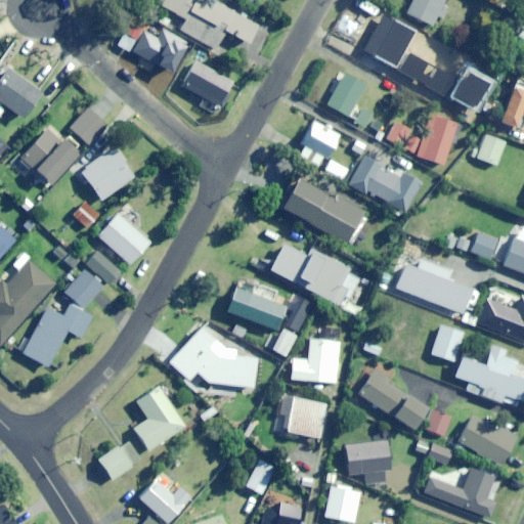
[(252,29),(258,17),(225,0),(163,0),(160,6),(185,20),(179,31),(215,50),(225,33),(248,45),(255,31),(252,29)]
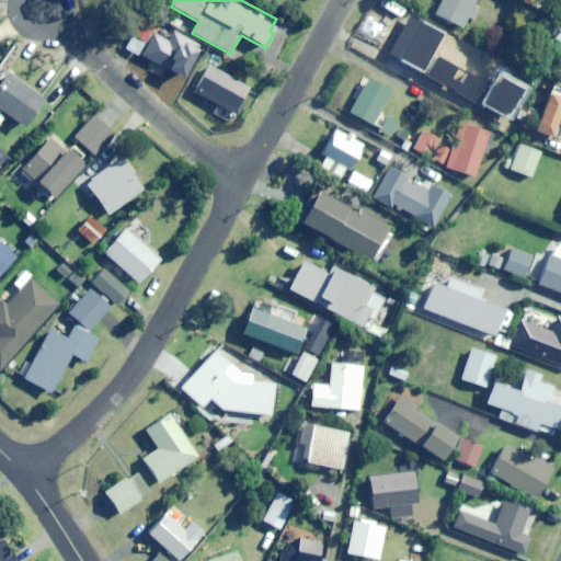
[(461,29),(476,0),(441,0),(434,14),(461,29)]
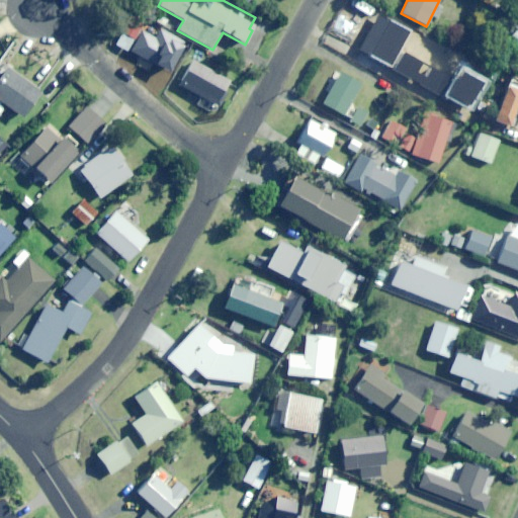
[(173,71),(185,49),(153,30),(141,54),(173,71)]
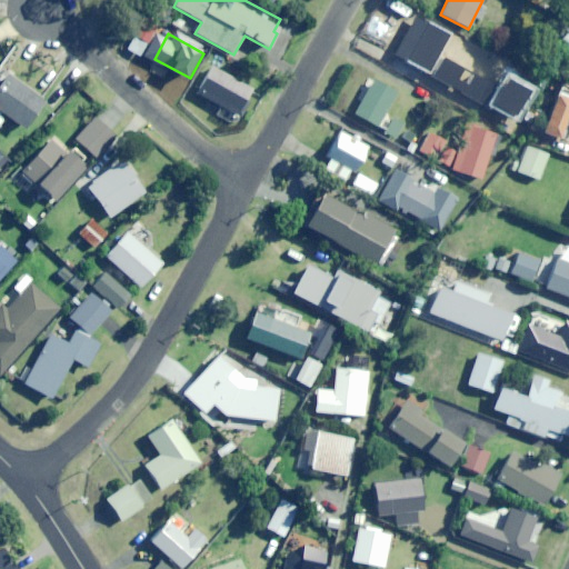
[(491,80),(501,60),(456,36),(446,56),(455,61),(438,92),(470,109),(487,78),(491,80)]
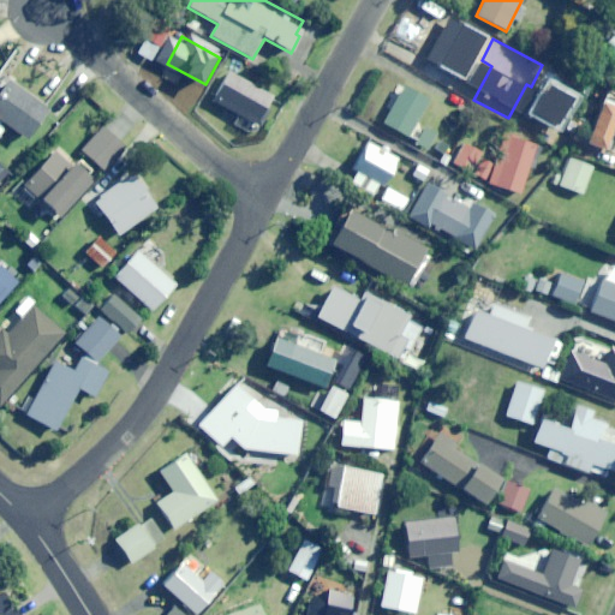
[(257,126),(273,96),(230,72),(213,102),(257,126)]
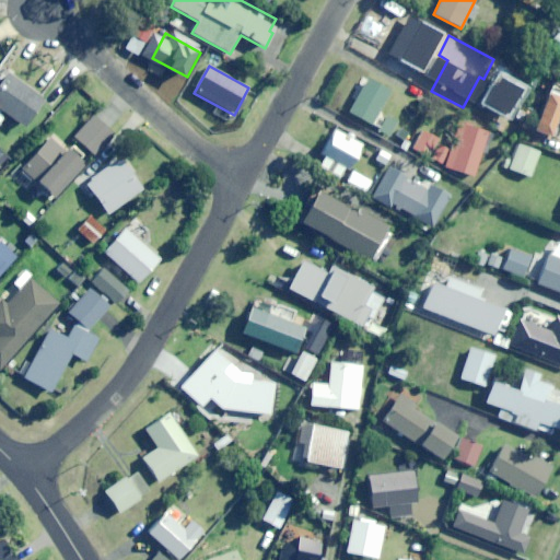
[(22,128),(42,100),(4,74),(0,80),(0,123),(6,116),(22,128)]
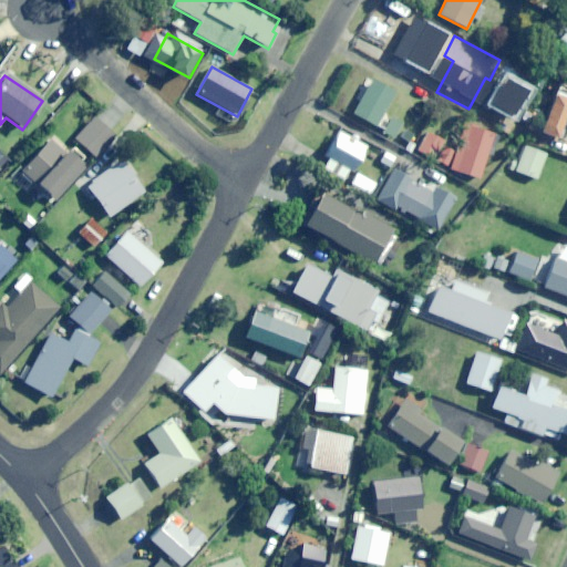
[(374,126),(393,93),(372,81),(353,114),(374,126)]
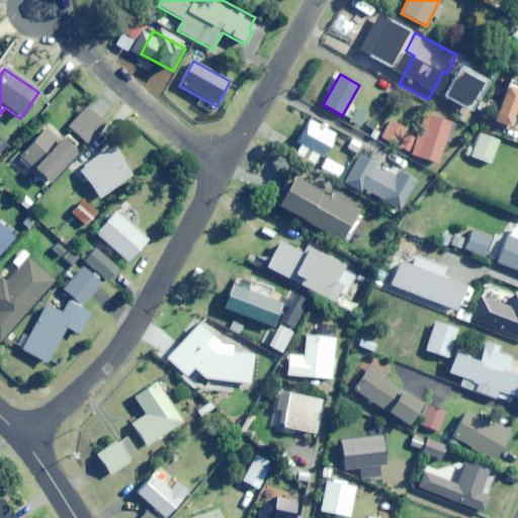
[(517,109),(517,89),(507,85),(493,121),(509,127),(517,109)]
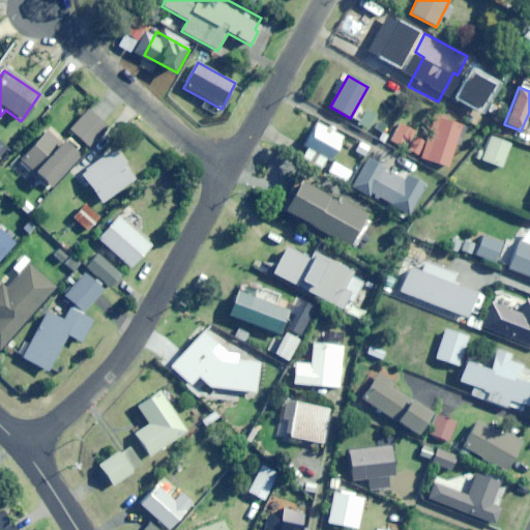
[(358,125),(365,129),(375,110),(367,106),(358,125)]
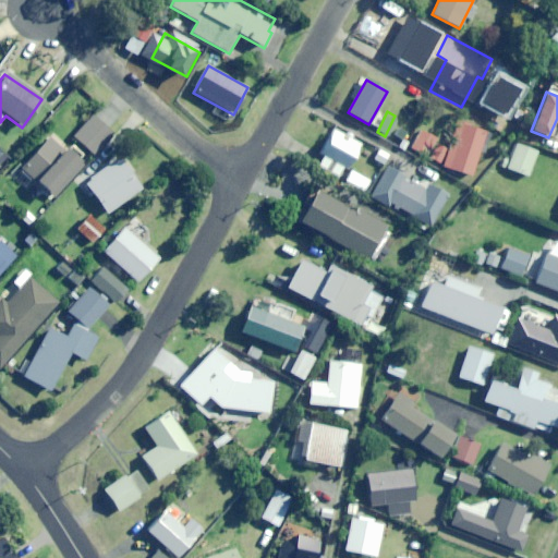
[(93,155),(111,133),(93,116),(73,136),(93,155)]
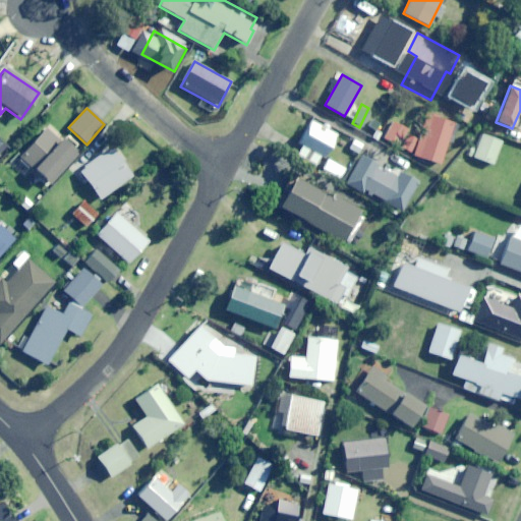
[(440,165),(454,124),(426,115),(413,156),(440,165)]
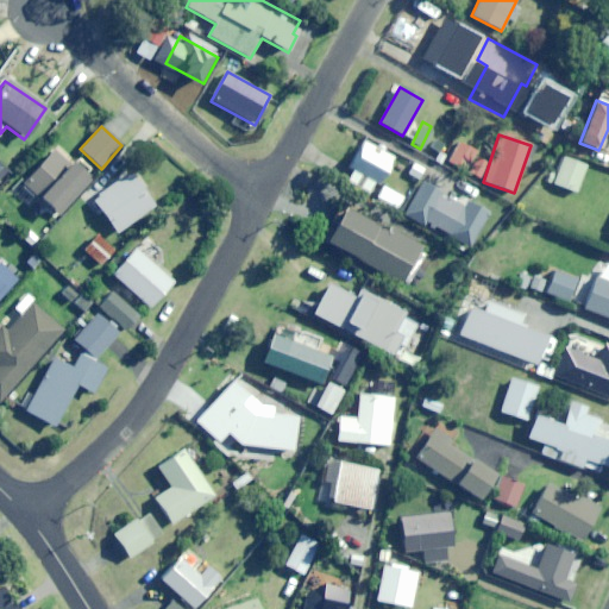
[(381,186),(394,158),(364,143),(345,180),(362,188),(366,179),(381,186)]
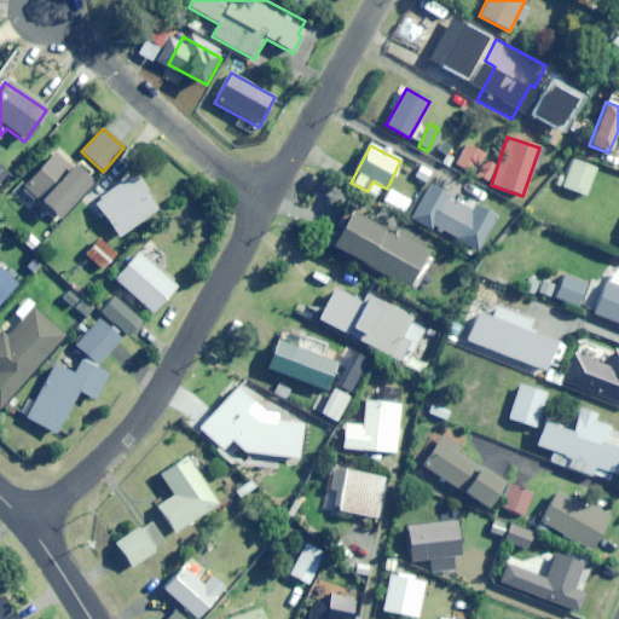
[(474,175),(486,156),(468,145),(456,165),(474,175)]
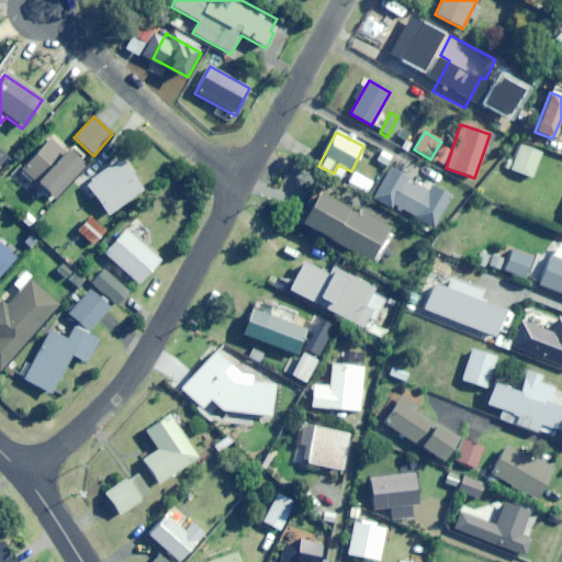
[(55,200),(83,168),(52,139),(15,180),(25,189),(33,180),(55,200)]
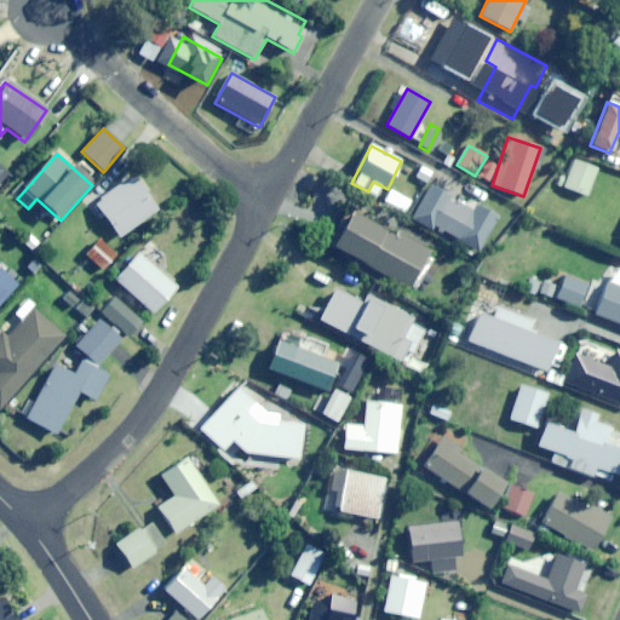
[(589,197),(598,168),(574,161),(568,179),(562,177),(558,187),(589,197)]
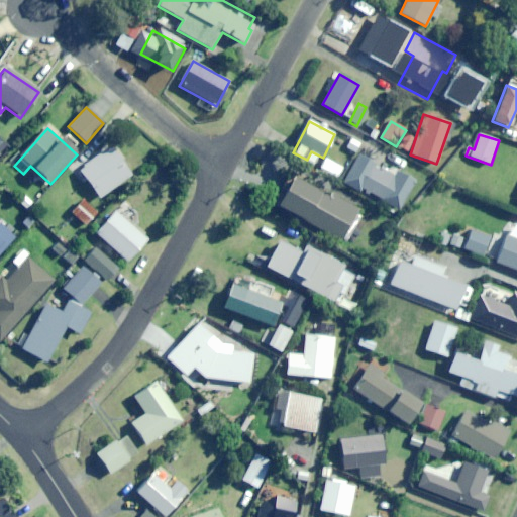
[(100,199),(132,175),(110,146),(79,171),(100,199)]
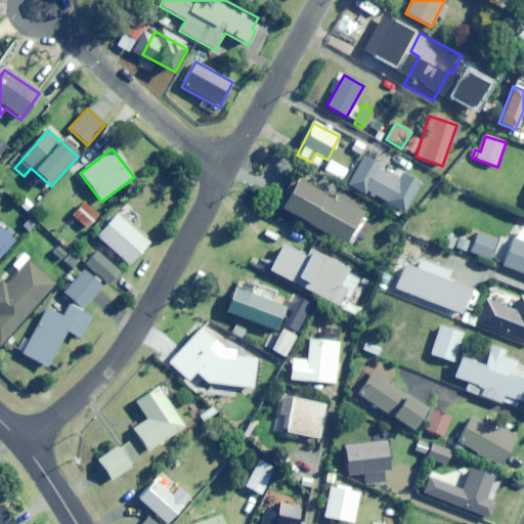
[(401,173),(399,178),(362,158),(348,185),(365,194),(366,192),(404,212),(420,183),(401,173)]
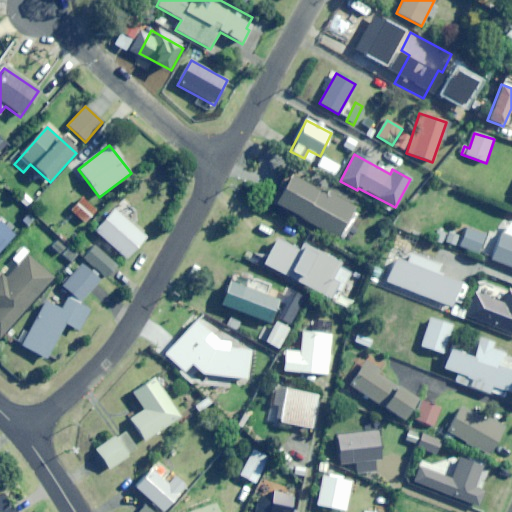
[(334,176),(339,167),(323,158),(318,167),(334,176)]
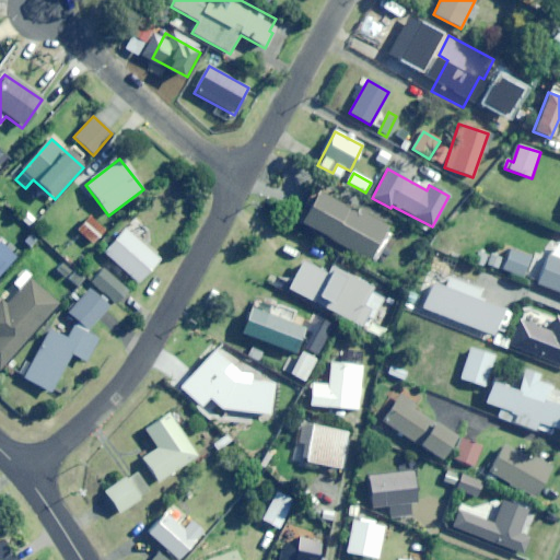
[(357,211),(356,213),(315,191),(299,223),(371,261),(388,228),(357,211)]
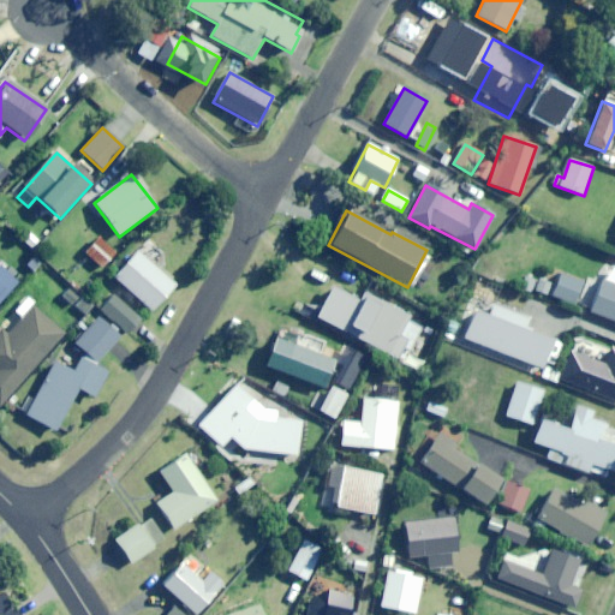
[(30,250),(40,240),(29,231),(21,240),(30,250)]
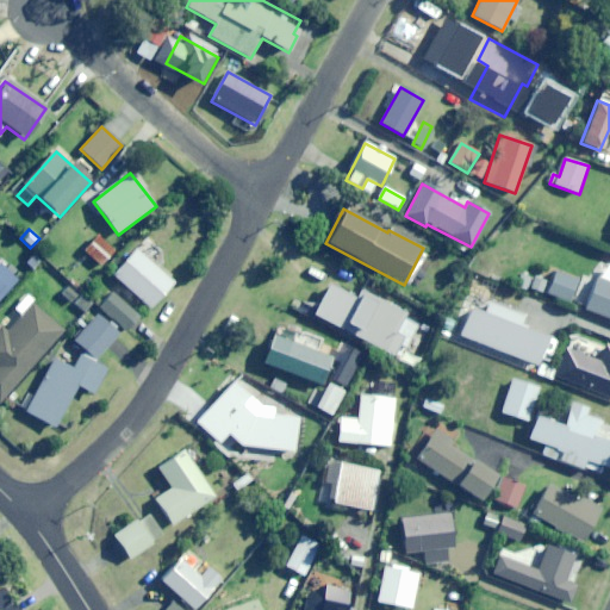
[(100,267),(114,251),(97,237),(83,251),(100,267)]
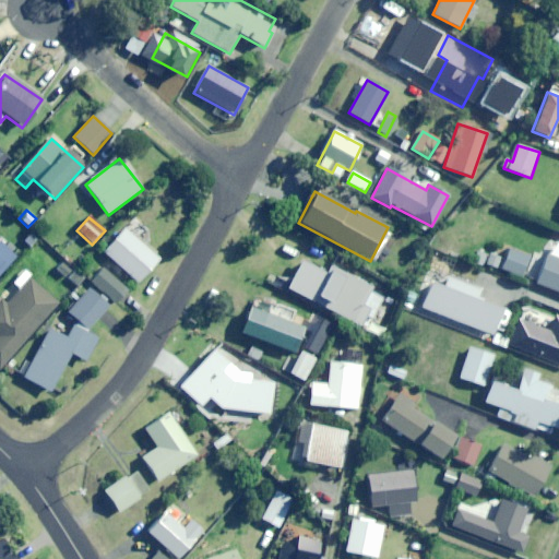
[(142,246),(147,239),(130,223),(103,253),(137,283),(158,260),(142,246)]
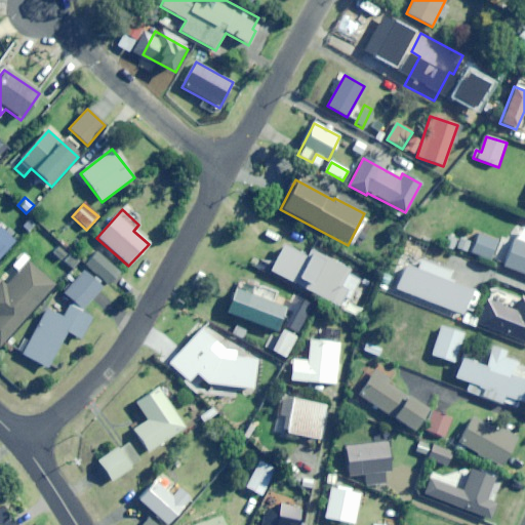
[(426,237),(431,227),(417,220),(412,230),(426,237)]
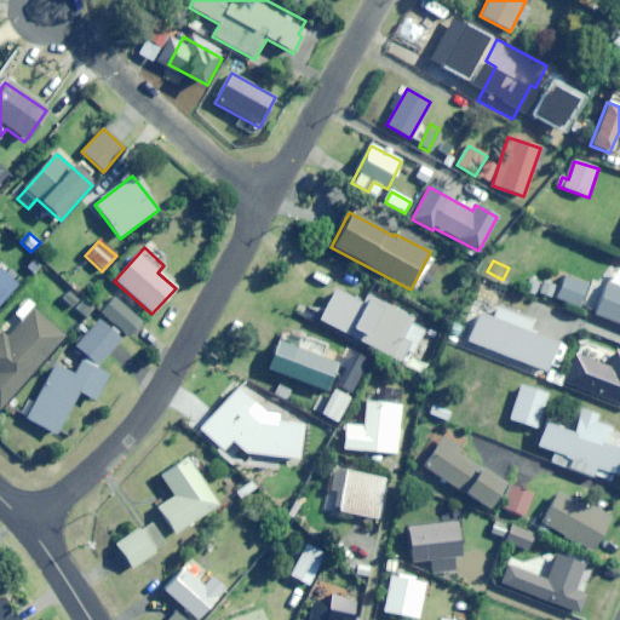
[(0,269),(0,306),(18,287),(0,269)]
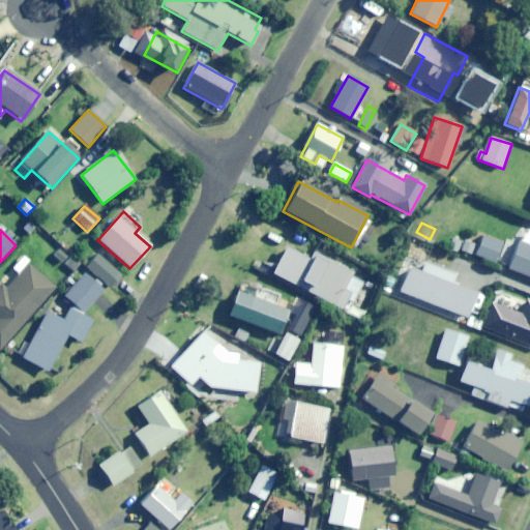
[(467,259),(474,241),(455,233),(448,251),(467,259)]
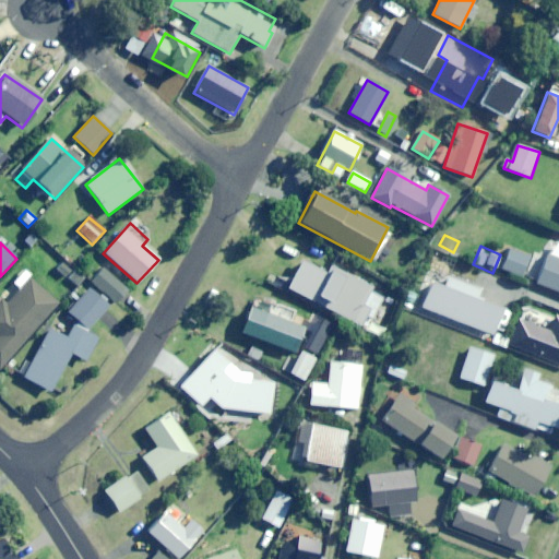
[(522,278),(531,258),(511,249),(502,269),(522,278)]
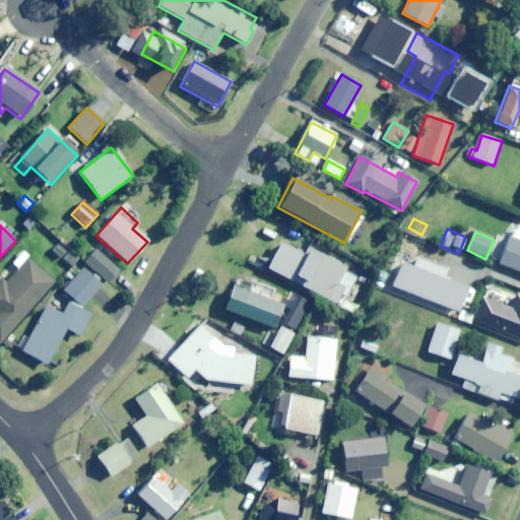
[(519,242),(510,238),(500,264),(519,271),(519,242)]
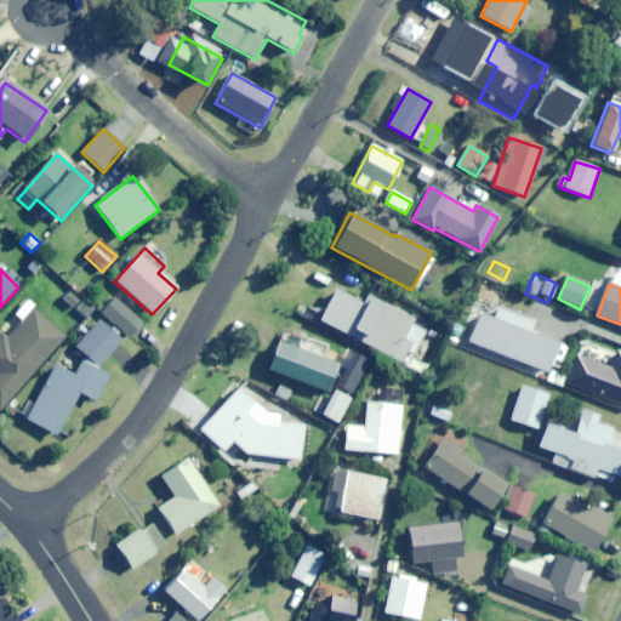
[(80,297),(70,289),(61,300),(70,308),(80,297)]
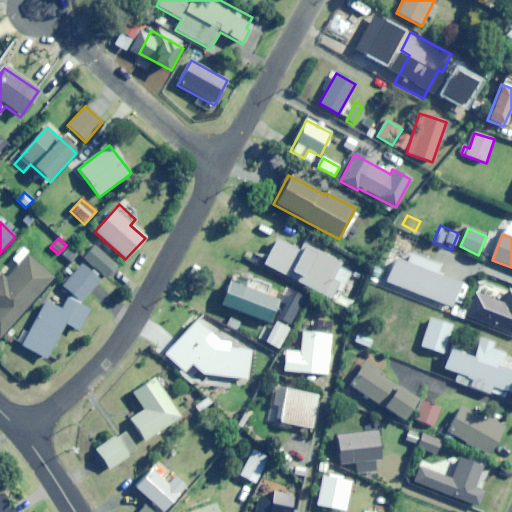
[(304,245),(300,252),(276,240),(263,265),(334,301),(348,275),(346,273),(350,266),(320,251),(319,253),(304,245)]
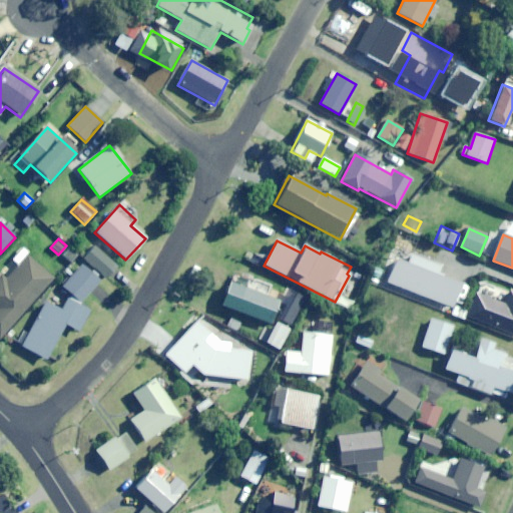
[(106,279),(117,266),(94,244),(83,259),(106,279)]
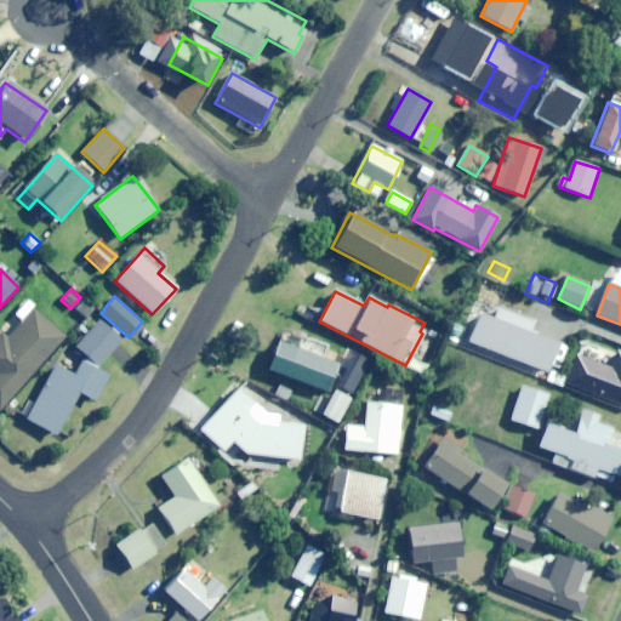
[(93,309),(84,301),(75,311),(84,319),(93,309)]
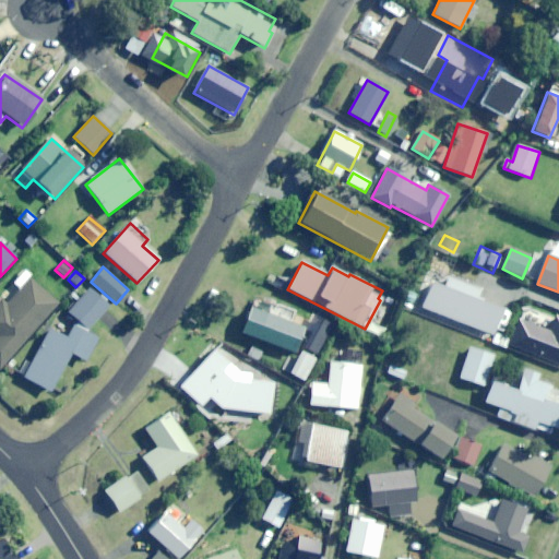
[(281,289),(285,281),(272,273),(268,283),(281,289)]
